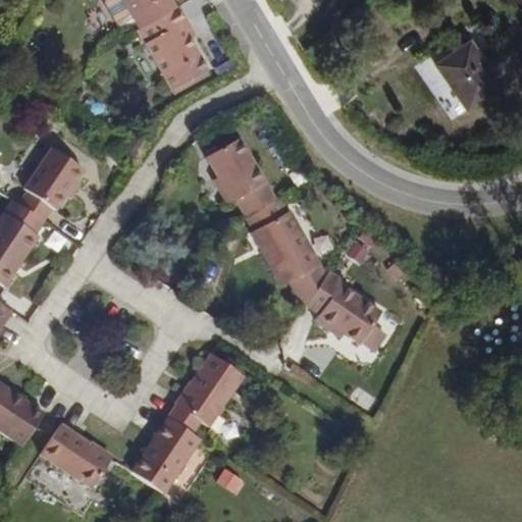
[(132,15),(123,0),(105,0),(105,1),(117,24),(132,15)]
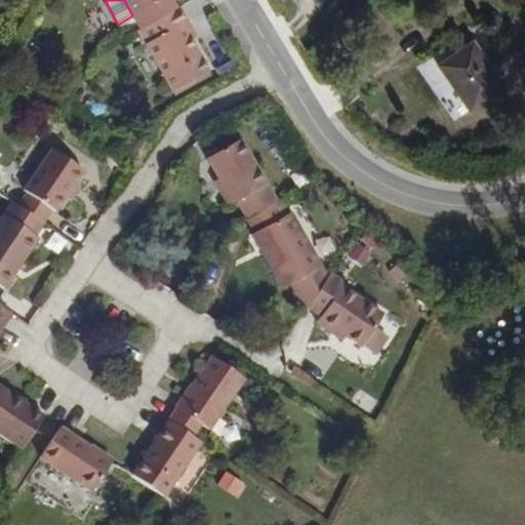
[(177,9),(172,0),(124,0),(132,15),(140,30),(177,9)]
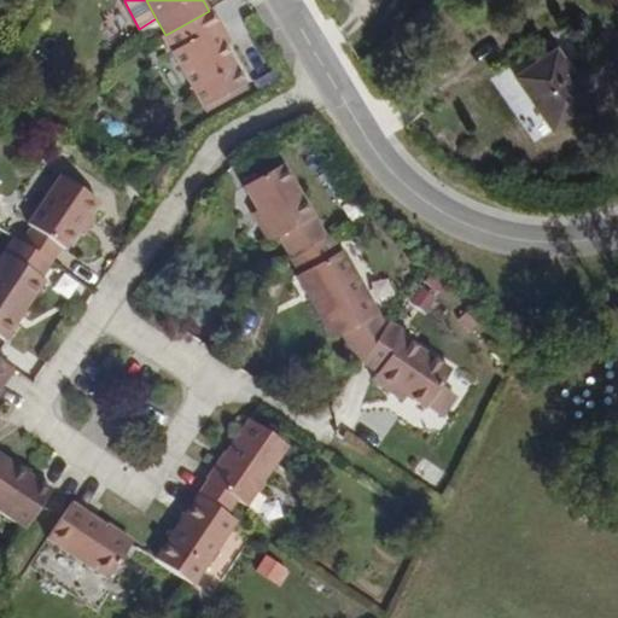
[(243,82),(225,48),(215,30),(225,24),(216,7),(209,11),(165,35),(203,104),(243,82)]
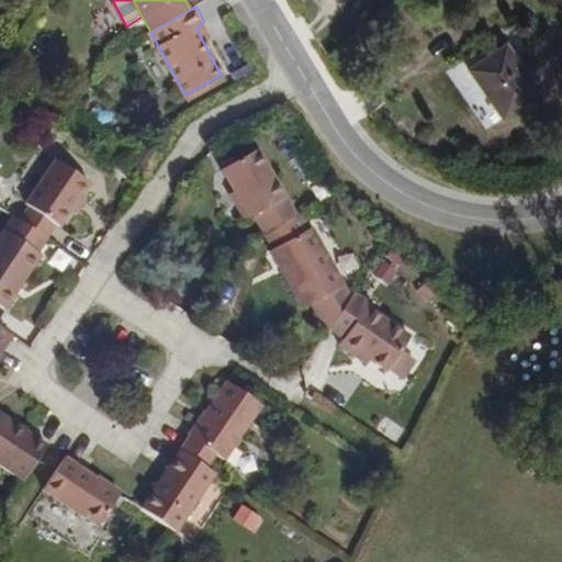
[(213,38),(204,22),(195,27),(204,44),(213,38)]
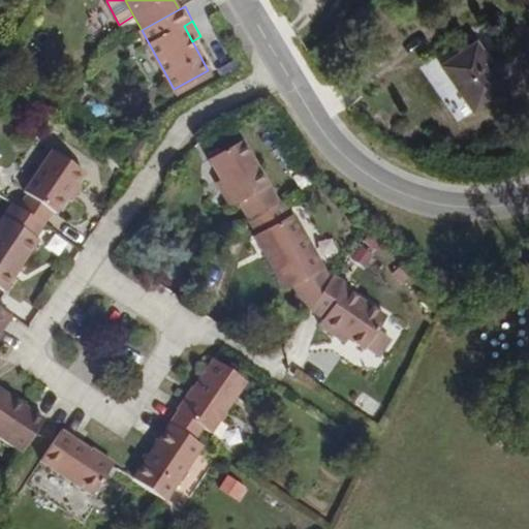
[(510,89),(476,40),(441,66),(475,114),(510,89)]
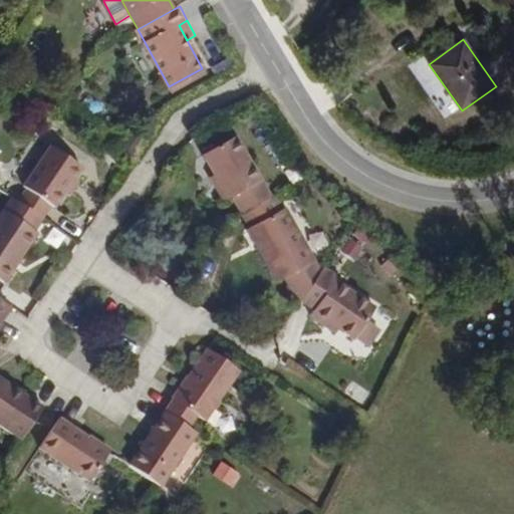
[(270,196),(237,135),(203,152),(226,196),(234,192),(244,210),(250,207),(270,196)]
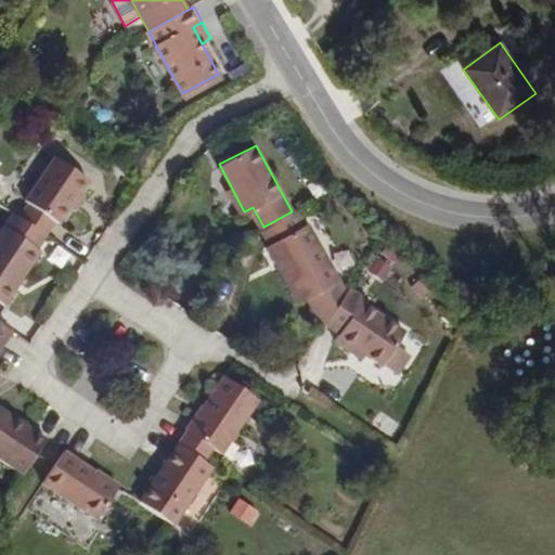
[(76,211),(87,194),(80,190),(88,178),(53,155),(23,199),(27,203),(20,214),(48,233),(66,205),(76,211)]
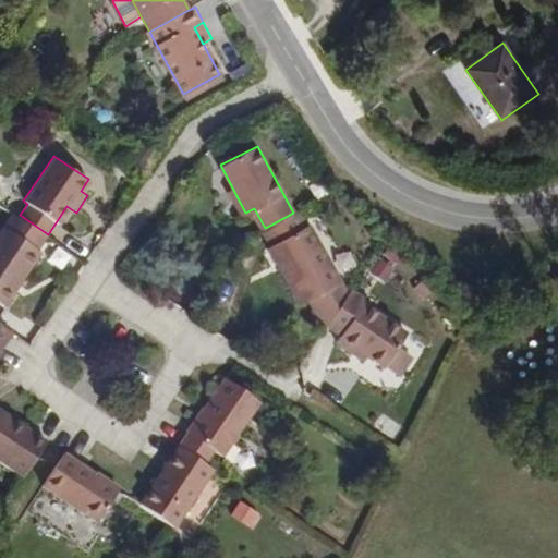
[(0,303),(3,306),(40,252),(37,250),(48,234),(20,215),(12,210),(0,228),(0,303)]
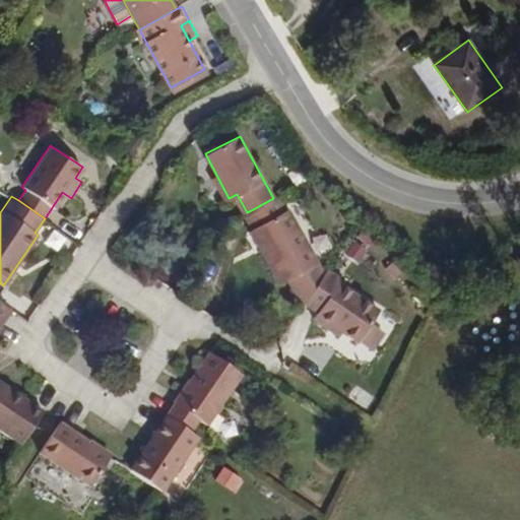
[(313,256),(288,212),(283,209),(277,196),(273,198),(253,209),(258,220),(253,223),(283,283),(290,279),(304,306),(306,302),(322,278),(312,260),(313,256)]
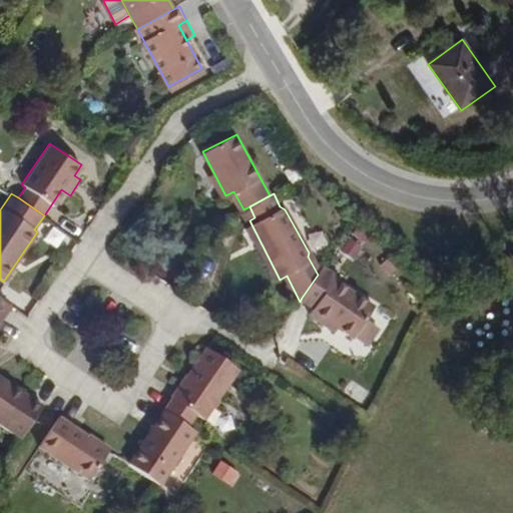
[(357,338),(381,301),(343,275),(340,280),(331,274),(323,267),(318,275),(302,298),(316,306),(311,313),(340,333),(344,329),(357,338)]
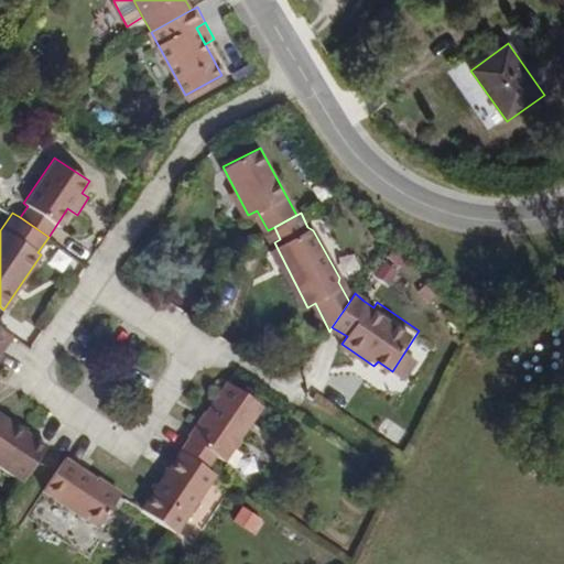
[(0,356),(14,335),(0,325),(0,356)]
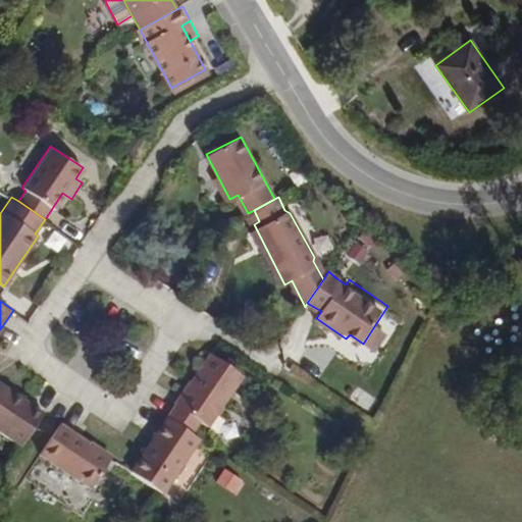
[(208,426),(245,374),(212,352),(170,413),(195,430),(202,421),(208,426)]
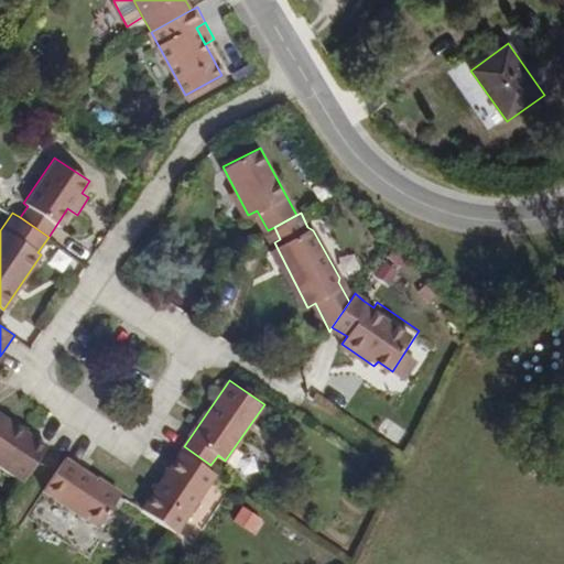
[(51,446),(0,413),(0,466),(26,484),(51,446)]
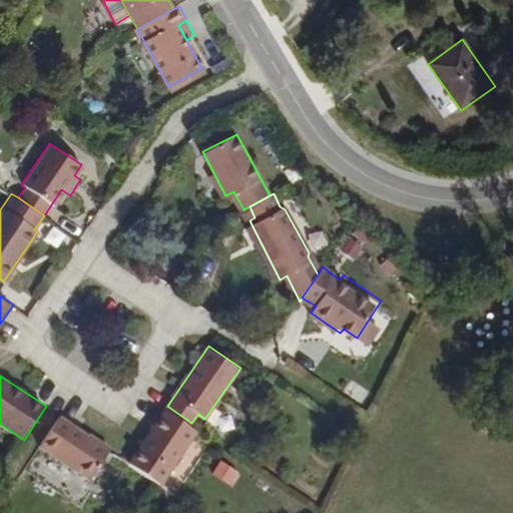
[(162,483),(199,429),(191,423),(167,406),(129,460),(162,483)]
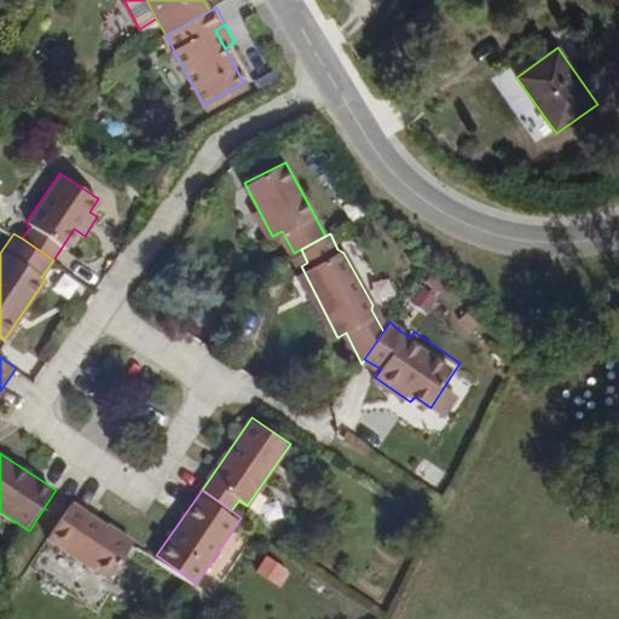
[(132,541),(75,503),(48,543),(105,580),(132,541)]
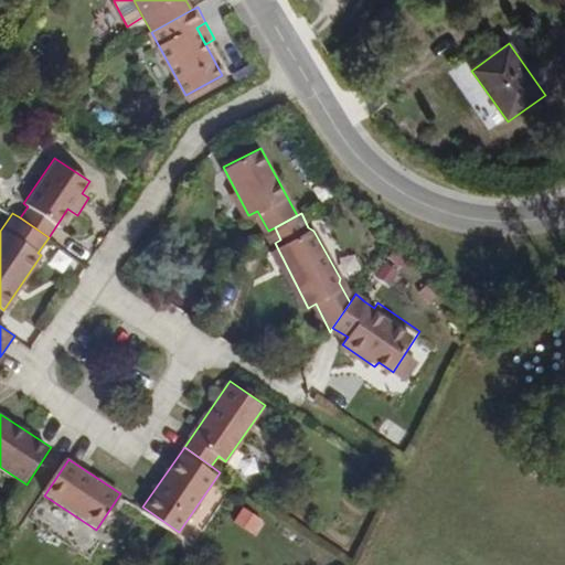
All buildings are outlined.
